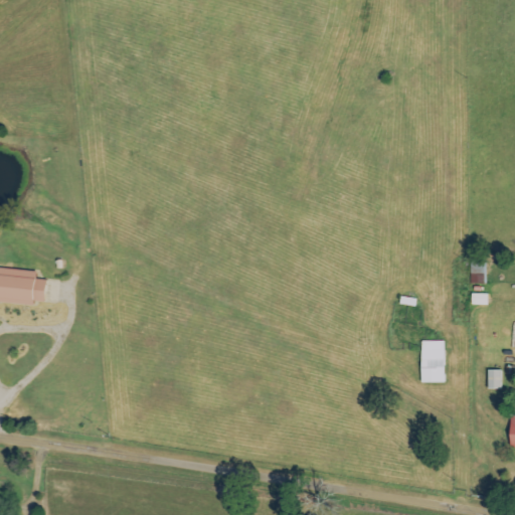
[(470,283),(485,284),(485,260),(470,260),(470,283)]
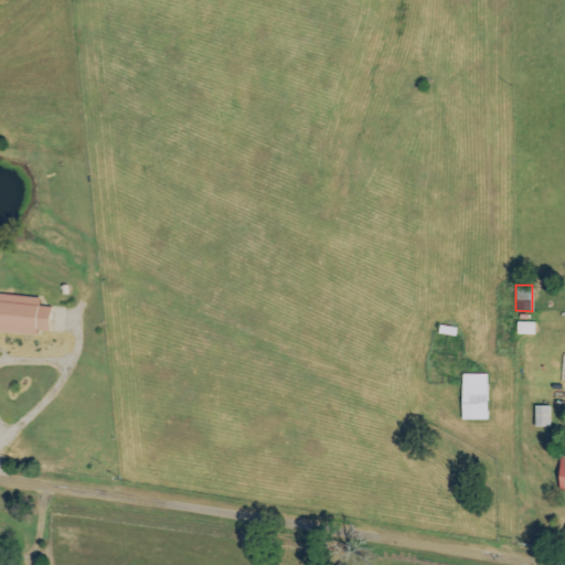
[(40,299),(0,294),(0,330),(36,334),(36,330),(48,332),(50,307),(39,306),(40,299)]
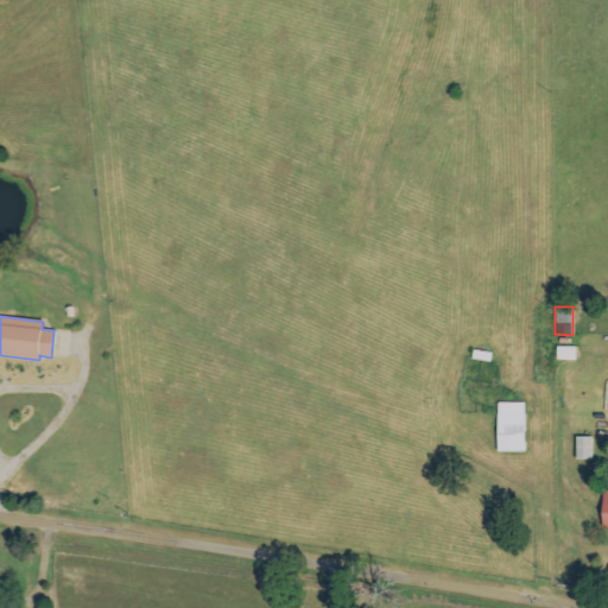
[(575,361),(575,348),(556,347),(555,360),(575,361)]
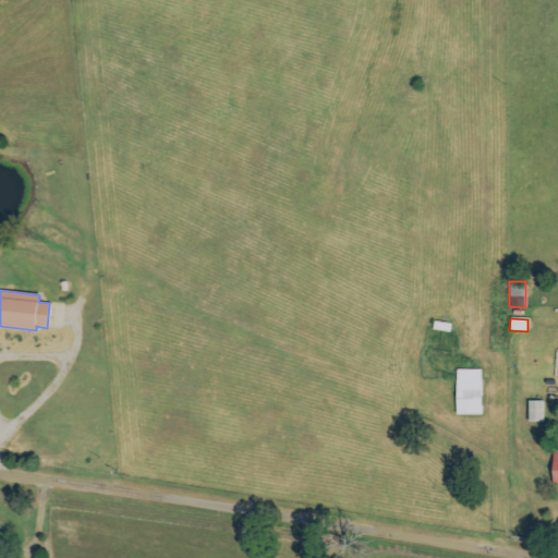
[(481,414),(480,370),(455,370),(456,415),(481,414)]
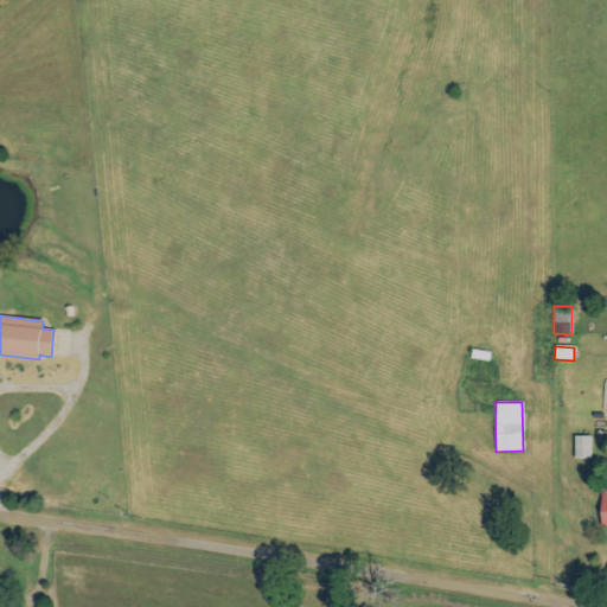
[(589,459),(589,436),(574,436),(574,459),(589,459)]
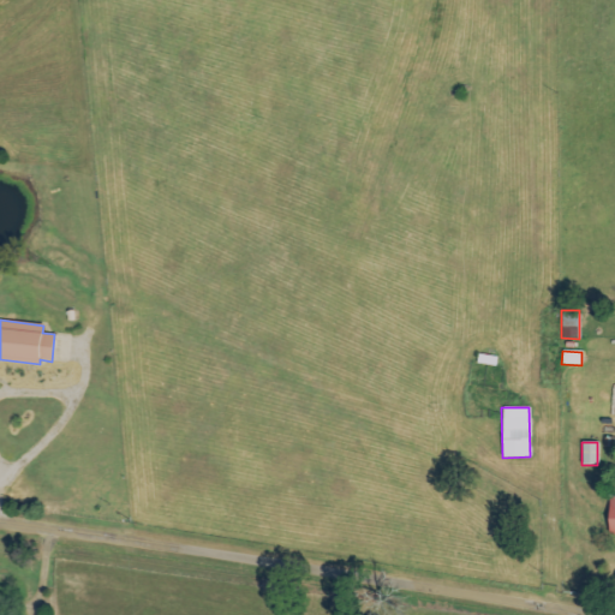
All buildings are outlined.
